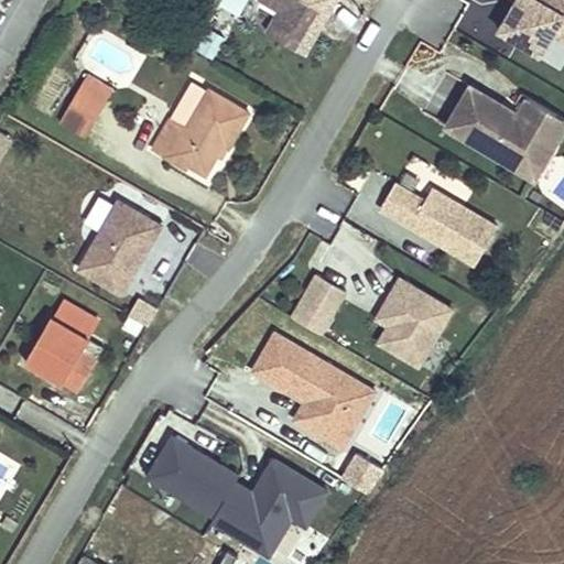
[(264,0),(282,10),(274,22),(292,32),(286,42),(304,52),(334,0),(264,0)]
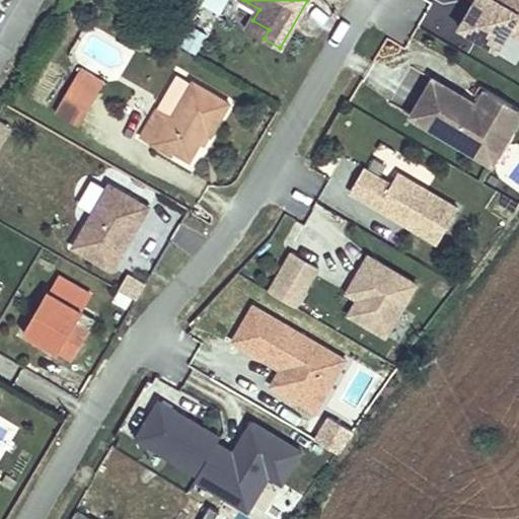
[(518,0),(477,0),(476,1),(461,28),(499,51),(511,30),(518,16),(518,0)]
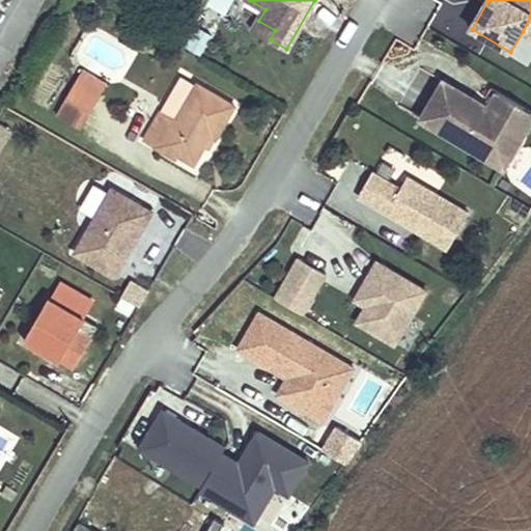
[(253,30),(270,39),(275,30),(258,21),(253,30)]
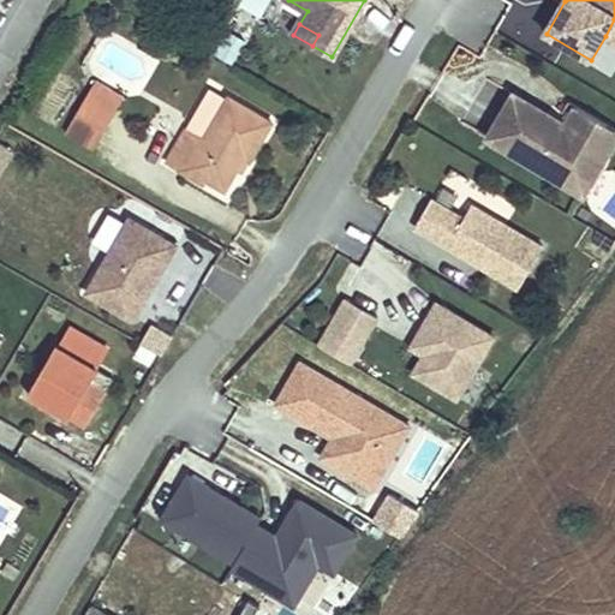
[(234,63),(244,41),(226,34),(216,55),(234,63)]
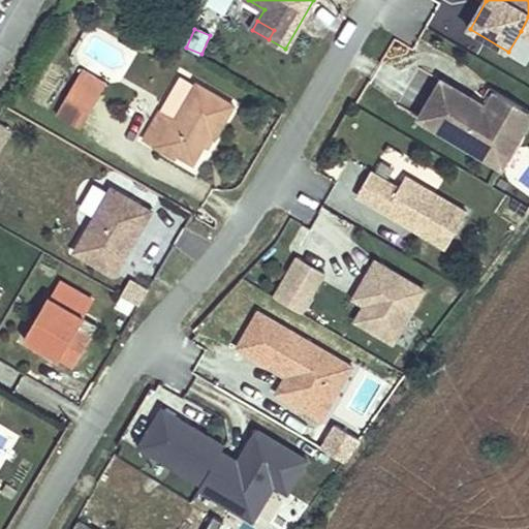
[(397,105),(419,117),(439,78),(417,66),(397,105)]
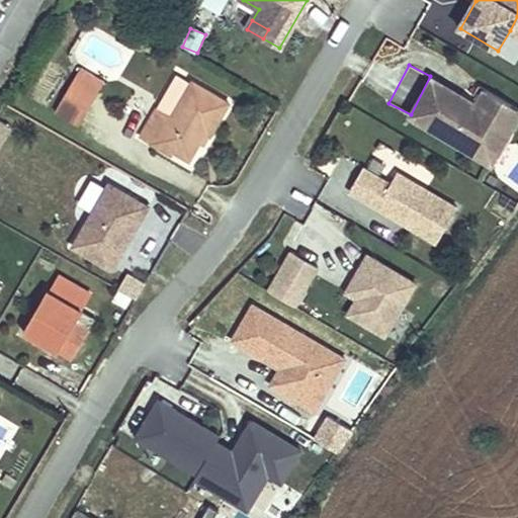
[(81,68),(74,79),(87,86),(93,75),(81,68)]
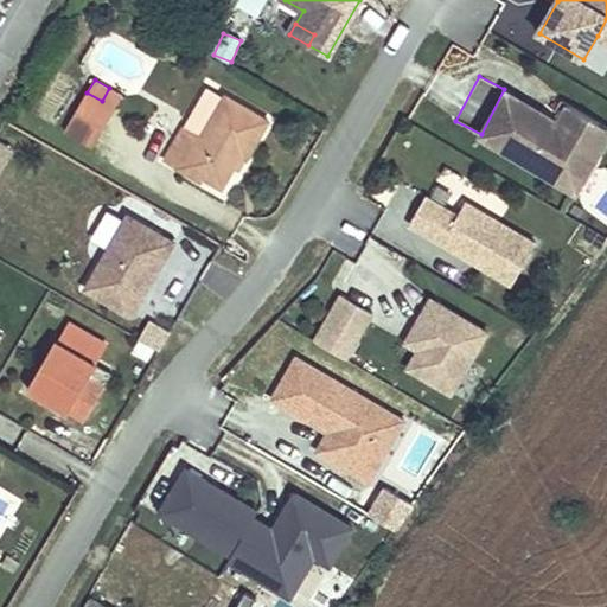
[(109,88),(102,101),(115,109),(123,96),(109,88)]
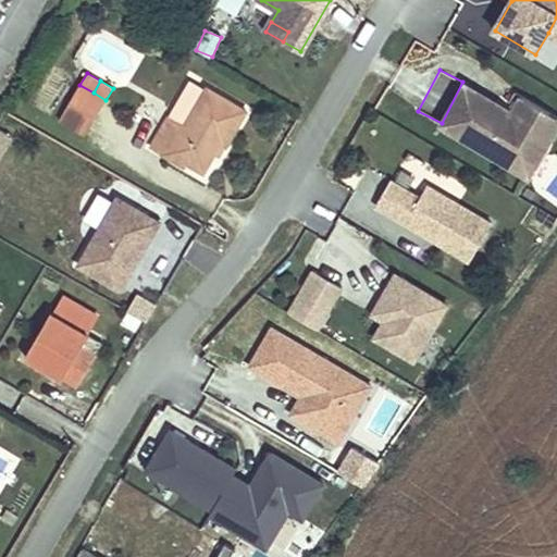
[(190,81),(169,118),(185,126),(207,89),(190,81)]
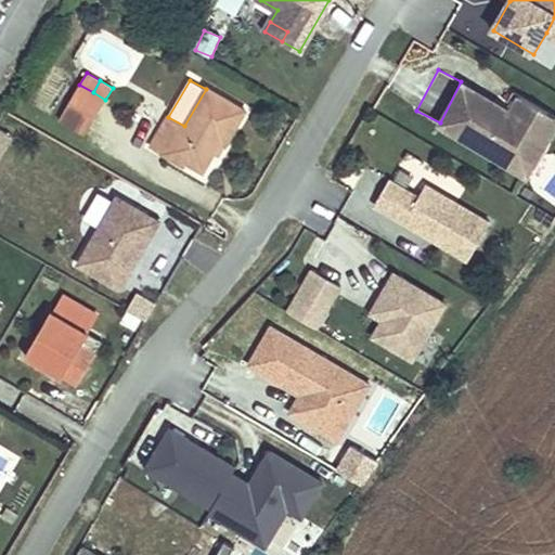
[(93,92),(79,85),(60,119),(86,134),(105,100),(93,92)]
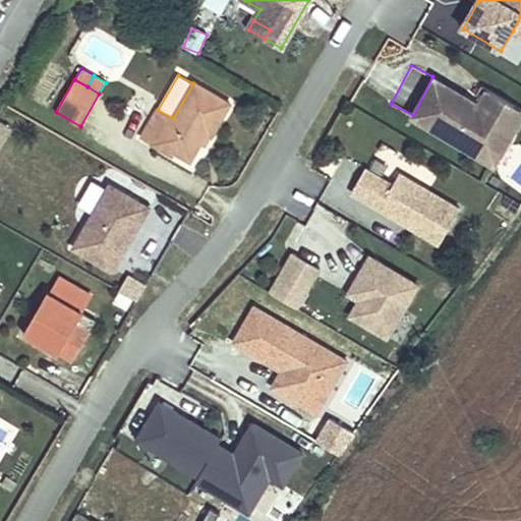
[(495,165),(508,141),(498,134),(515,105),(488,90),(479,105),(436,79),(413,117),(495,165)]
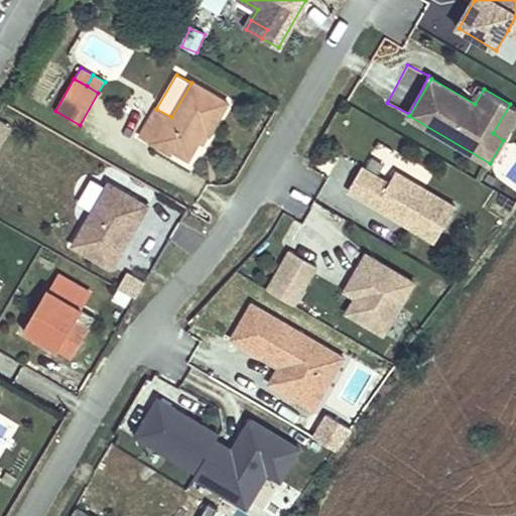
[(171,117),(156,109),(140,136),(156,145),(158,141),(188,160),(206,131),(210,134),(229,103),(191,82),(171,117)]
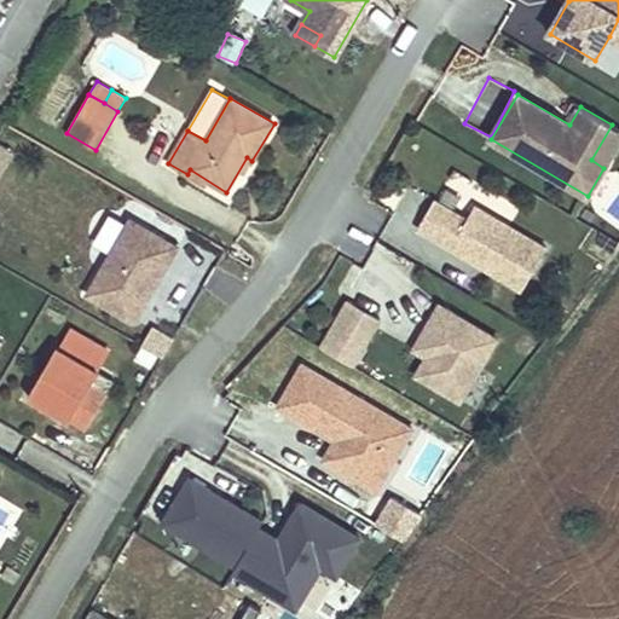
[(618,142),(618,129),(612,125),(591,160),(603,168),(618,142)]
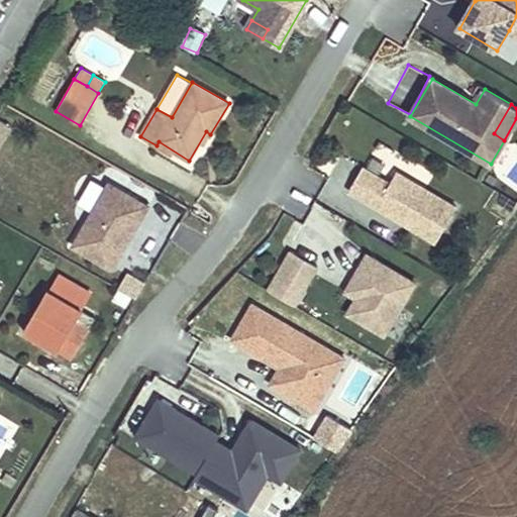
[(0,120),(0,140),(0,141),(9,126),(0,120)]
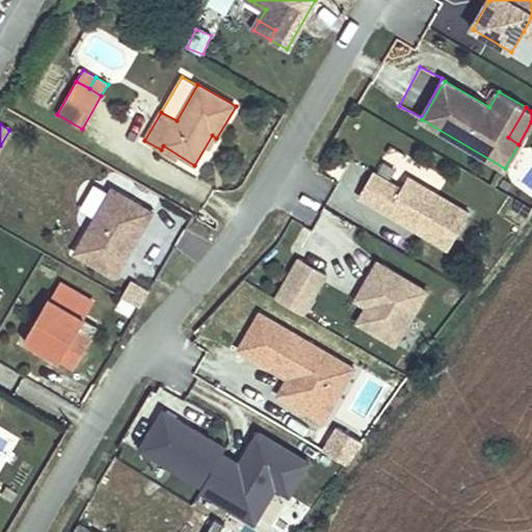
[(361,196),(406,224),(409,219),(417,223),(414,229),(449,249),(470,214),(408,178),(401,189),(374,174),(361,196)]
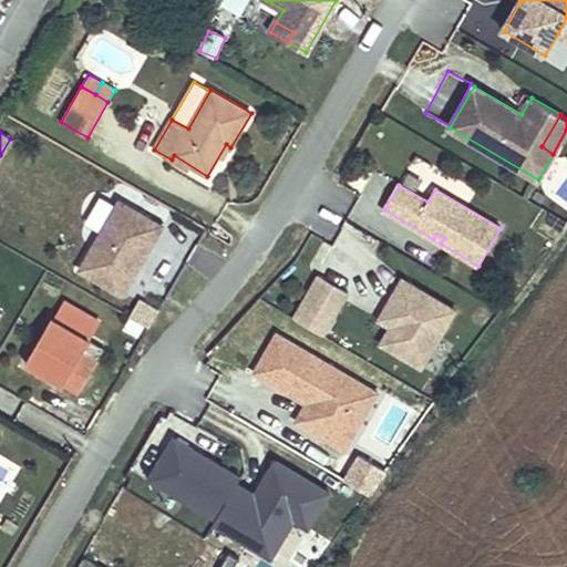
[(163,226),(120,202),(81,269),(123,295),(163,226)]
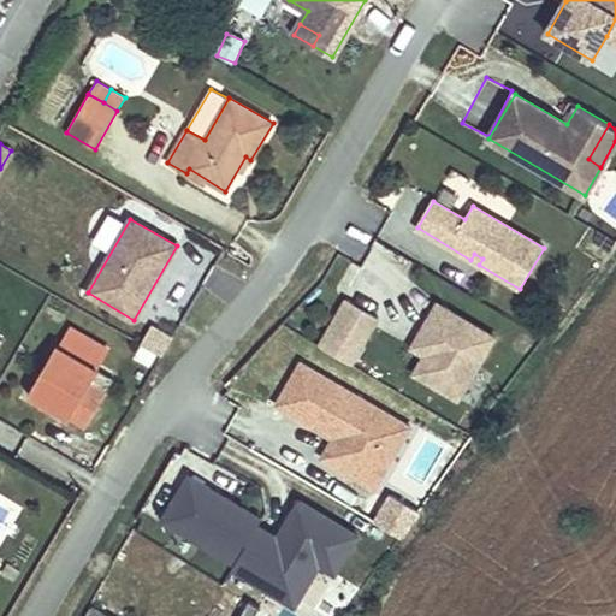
[(471,260),(479,265),(483,259),(474,254),(471,260)]
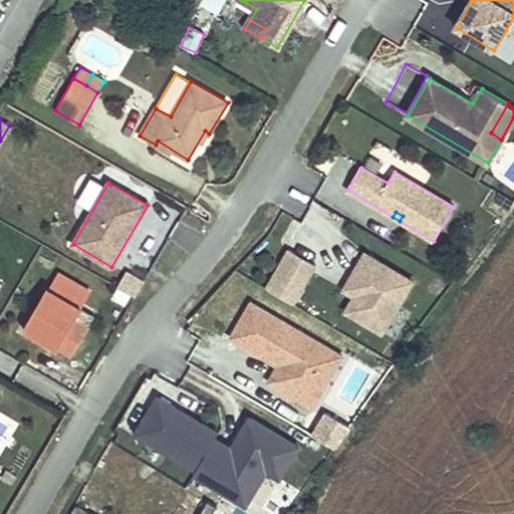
[(267,289),(293,304),(316,265),(290,250),(267,289)]
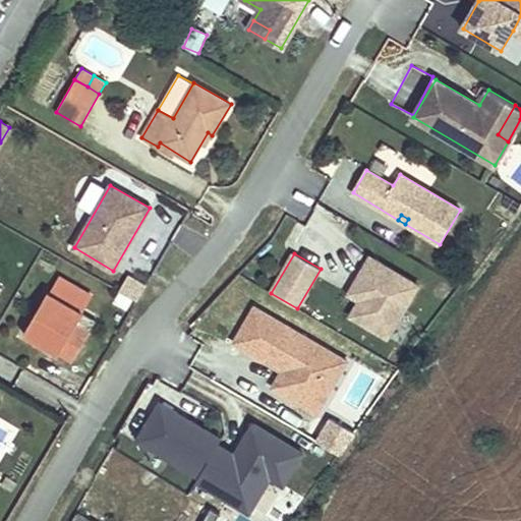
[(370,256),(357,278),(368,285),(359,300),(350,315),(388,338),(418,286),(370,256)]
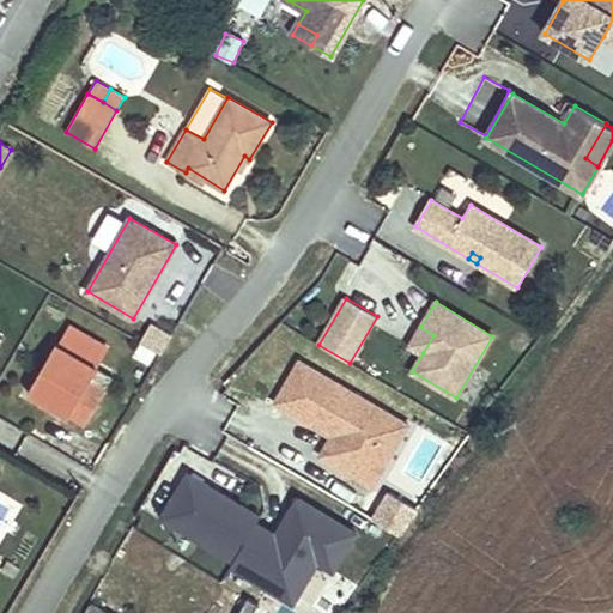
[(161,358),(173,337),(151,325),(139,345),(161,358)]
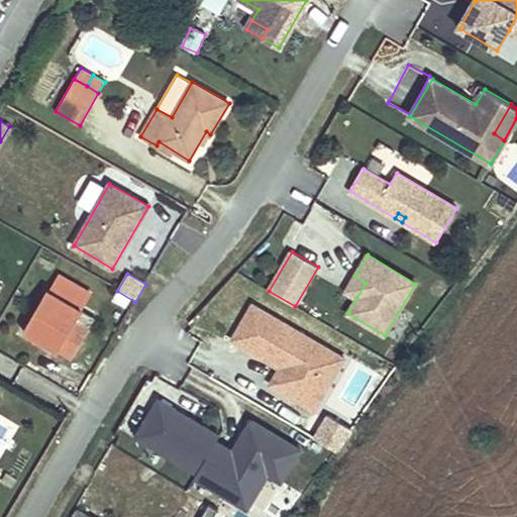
[(60,276),(50,292),(83,310),(93,295),(60,276)]
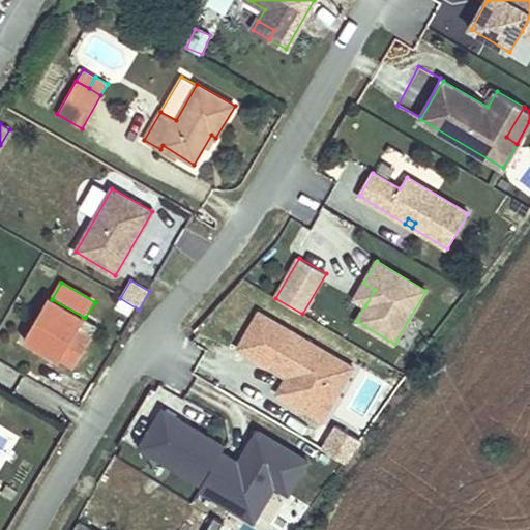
[(355,298),(365,305),(375,290),(363,283),(355,298)]
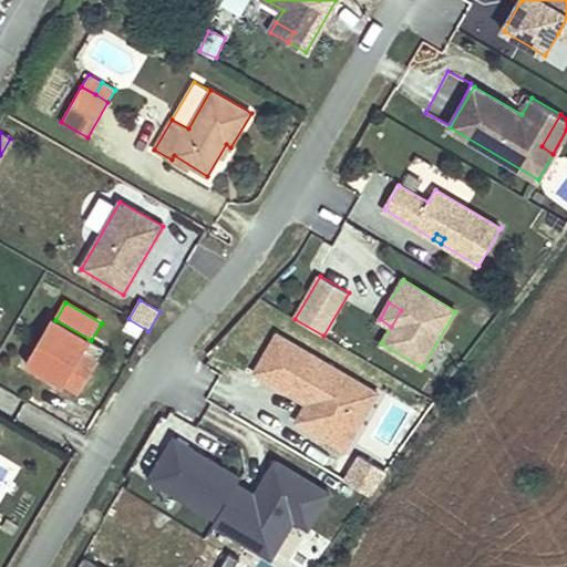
[(52,318),(30,356),(49,367),(44,374),(79,394),(99,360),(84,352),(91,340),(55,320),(52,318)]
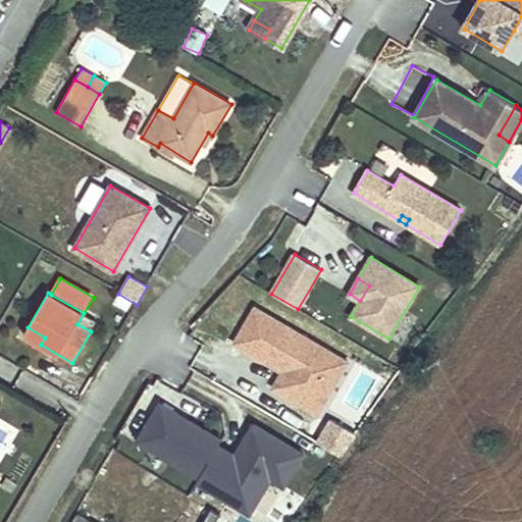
[(235,343),(275,367),(278,362),(286,366),(273,387),(317,414),(327,397),(317,390),(337,356),(256,308),(235,343)]
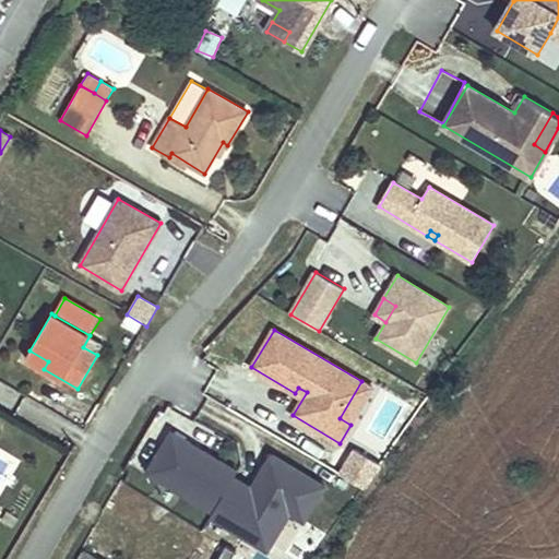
[(25,358),(44,369),(48,361),(30,351),(25,358)]
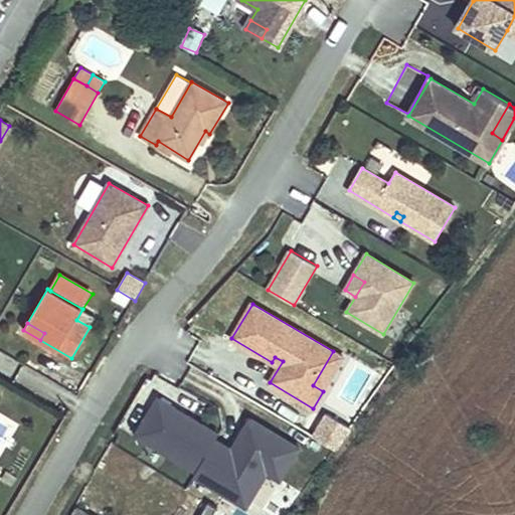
[(343,357),(333,351),(313,385),(323,391),(343,357)]
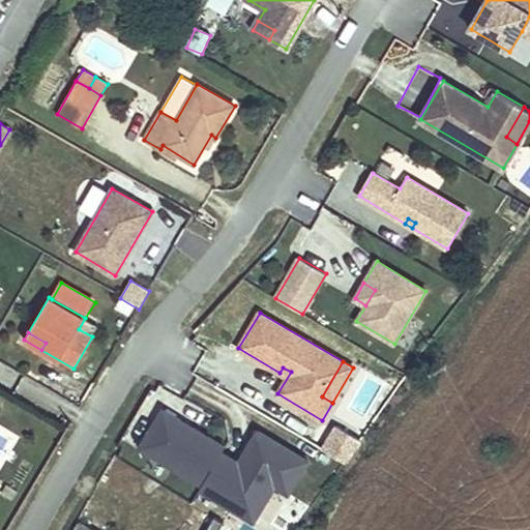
[(280,373),(288,377),(291,372),(283,367),(280,373)]
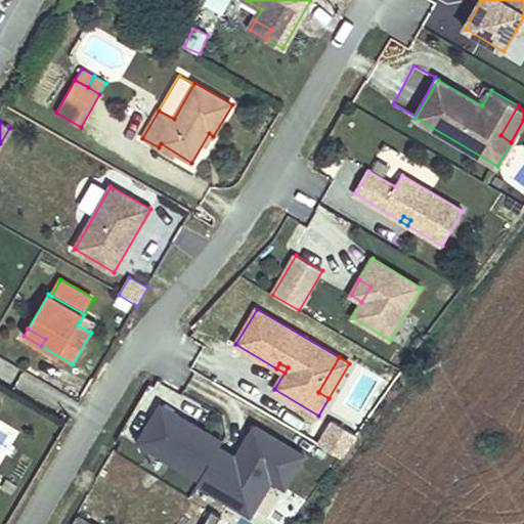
[(255,426),(231,466),(215,456),(221,447),(220,446),(223,441),(161,404),(138,442),(201,479),(198,483),(251,515),(264,494),(257,490),(266,476),(286,487),(304,455),(255,426)]
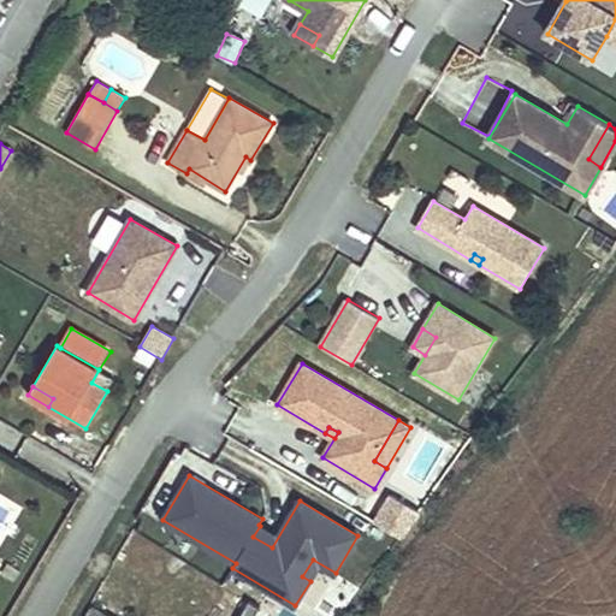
[(403,540),(421,513),(390,495),(373,522),(403,540)]
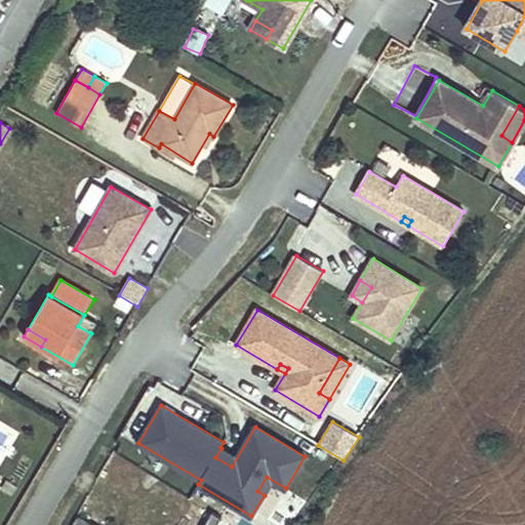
[(17,487),(6,480),(1,488),(12,494),(17,487)]
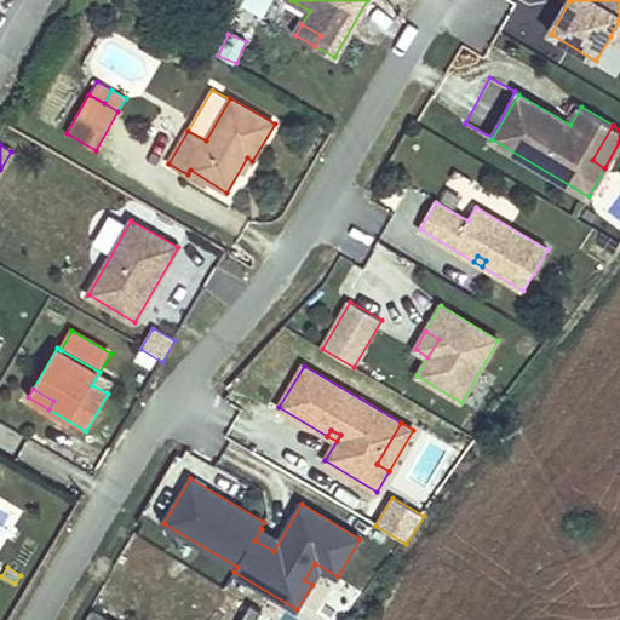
[(241,619),(269,619),(250,607),(241,619)]
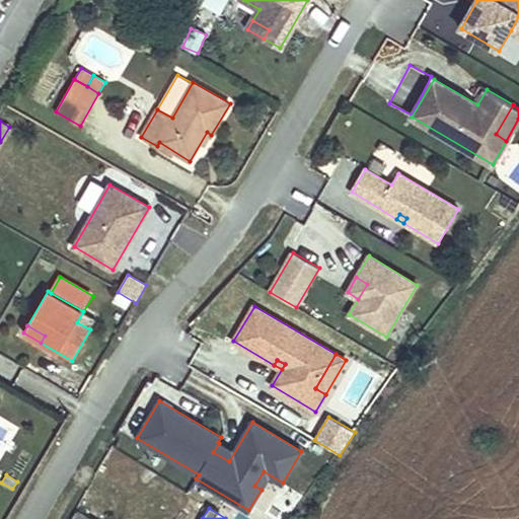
[(93,518),(79,510),(73,518),(93,518)]
